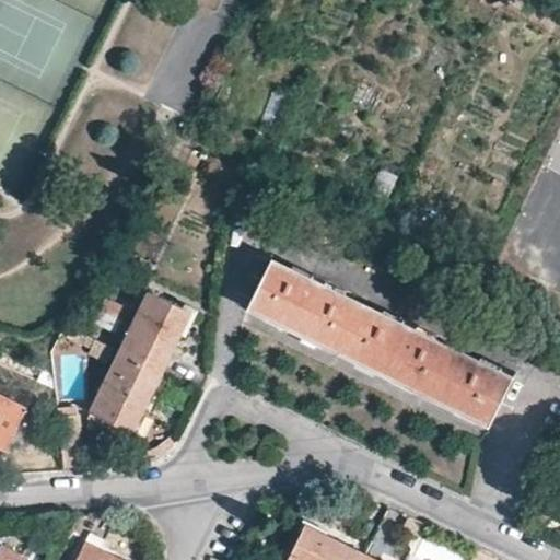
[(435,340),(439,334),(405,317),(401,324),(345,295),(348,289),(314,272),(311,279),(271,260),(249,304),(278,317),(288,323),(372,364),(457,407),(490,423),(515,372),(481,354),(479,361),(435,340)]
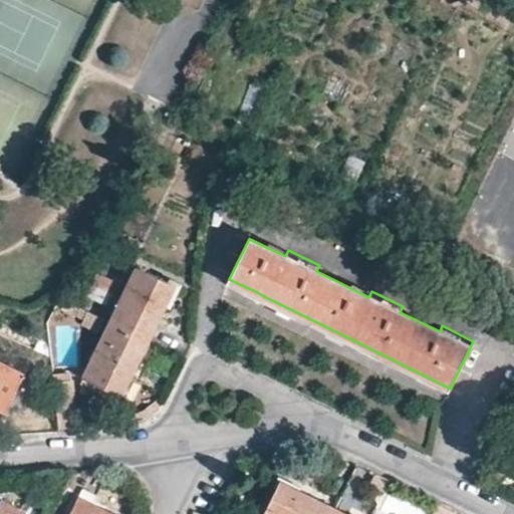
[(109,321),(150,340),(177,285),(138,266),(109,321)]
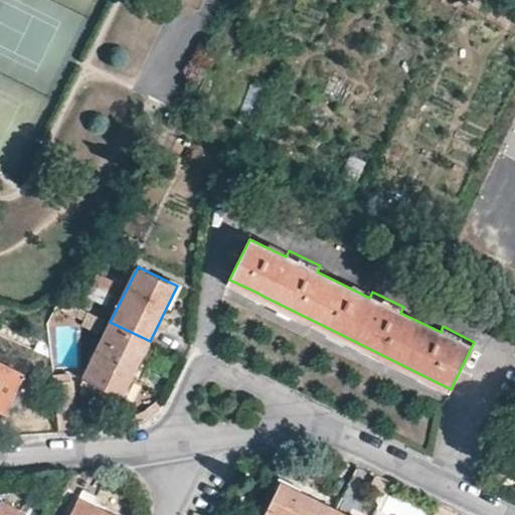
[(106,277),(98,273),(86,296),(94,301),(97,294),(105,279),(106,277)]
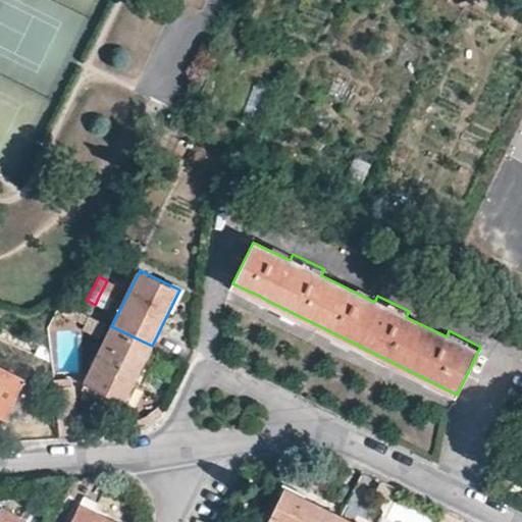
[(119,288),(107,280),(106,282),(98,298),(95,305),(107,311),(119,288)]
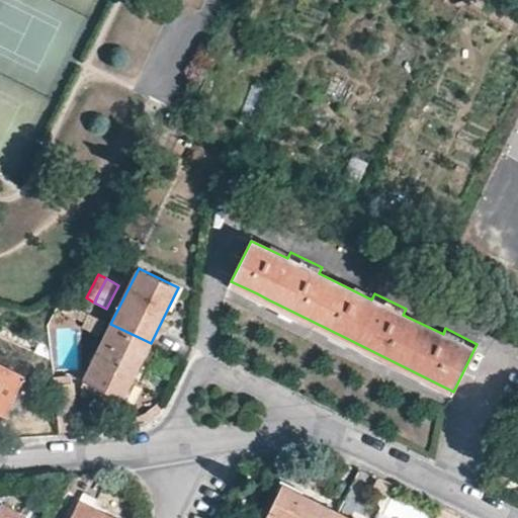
[(76,318),(80,309),(69,303),(64,312),(76,318)]
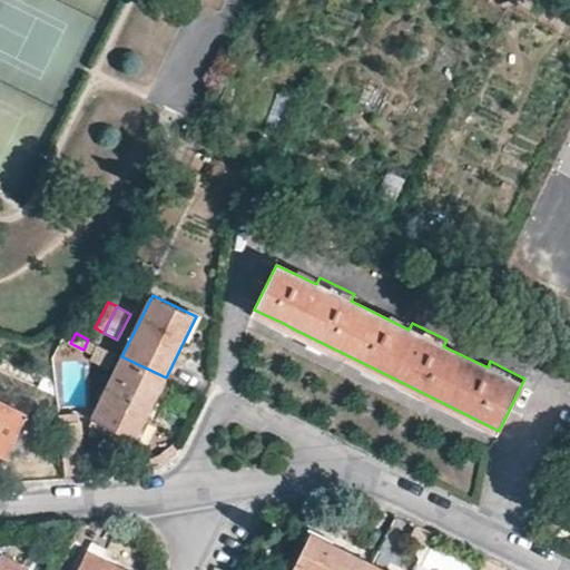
[(98,345),(88,340),(84,350),(94,355),(99,345),(98,345)]
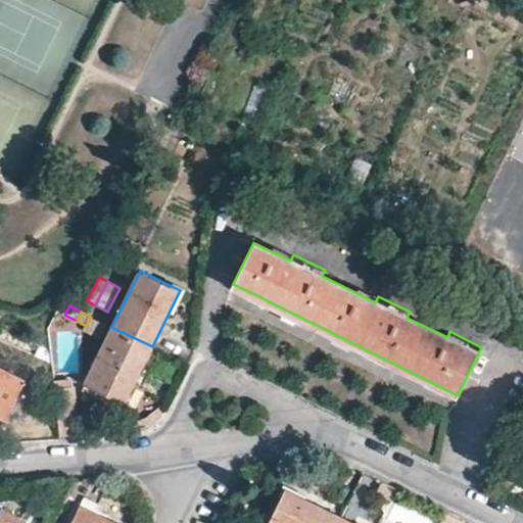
[(91,317),(86,326),(84,329),(99,337),(106,324),(91,317)]
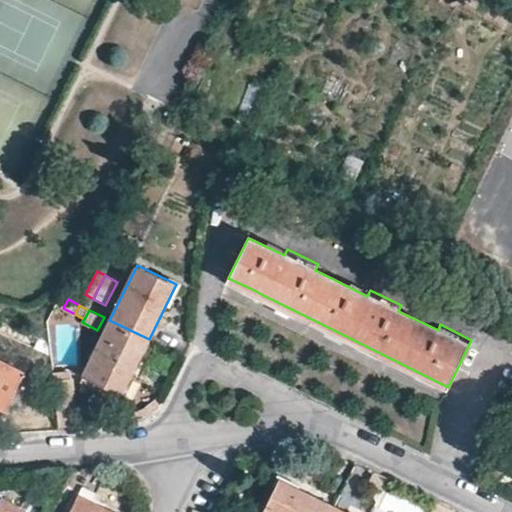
[(122,394),(149,339),(109,320),(82,375),(122,394)]
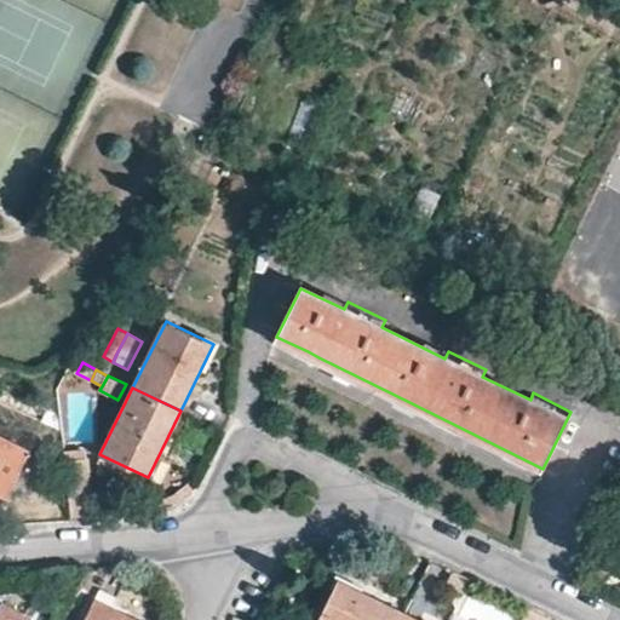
[(28,452),(0,437),(0,493),(6,497),(28,452)]
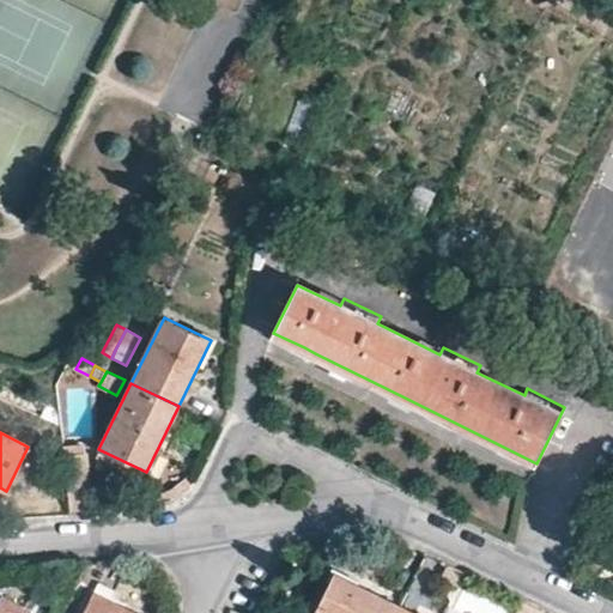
[(85,456),(64,457),(70,515),(90,514),(85,456)]
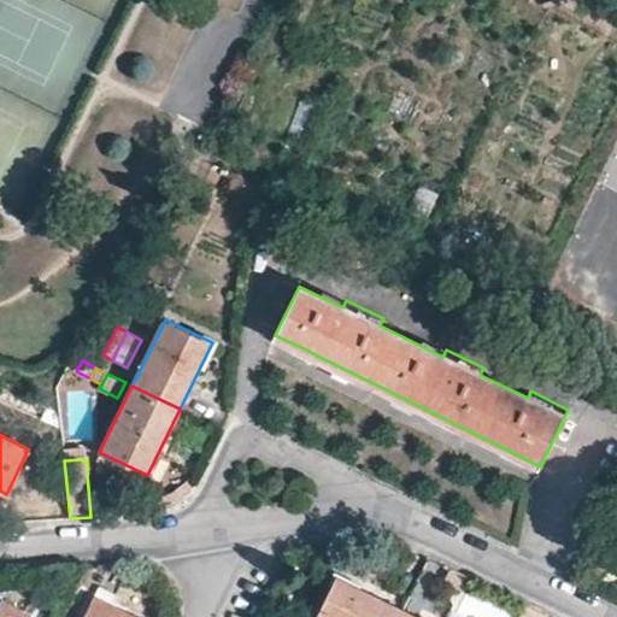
[(318,616),(399,616),(403,610),(338,579),(318,616)]
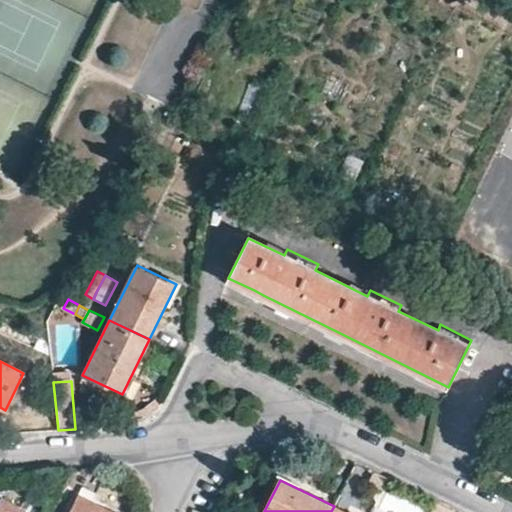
[(109,511),(94,504),(98,495),(81,487),(68,511),(109,511)]
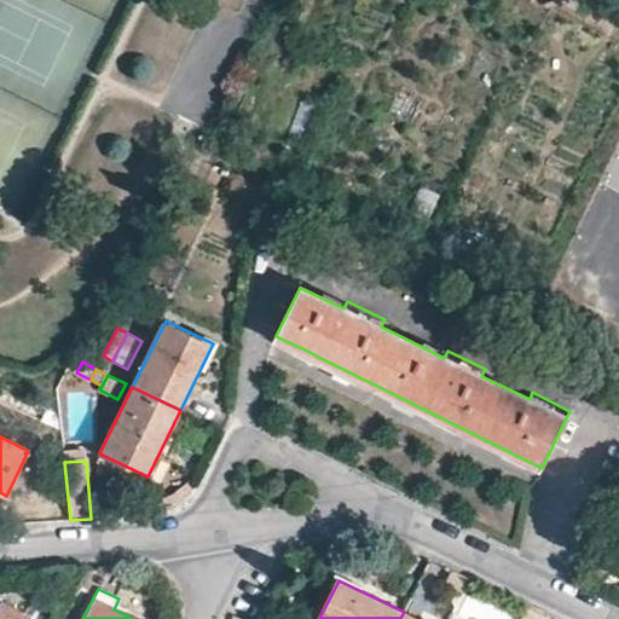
[(0,618),(27,618),(29,617),(0,602),(0,618)]
